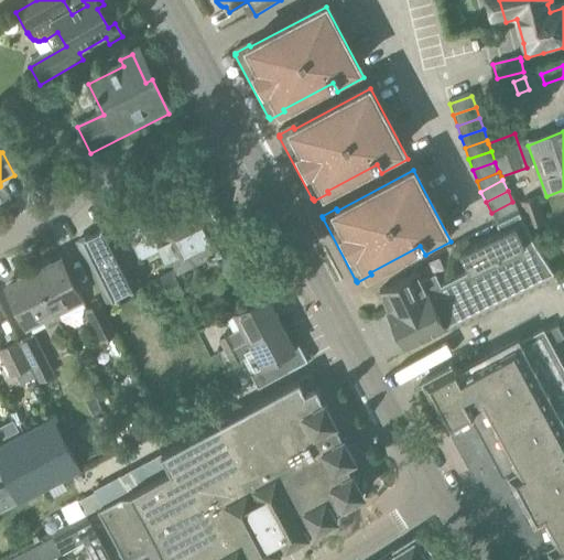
[(518,213),(512,202),(491,213),(497,224),(518,213)]
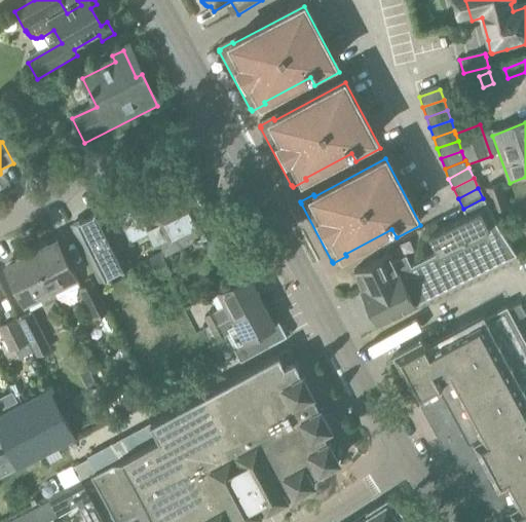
[(506,208),(499,188),(487,193),(494,212),(506,208)]
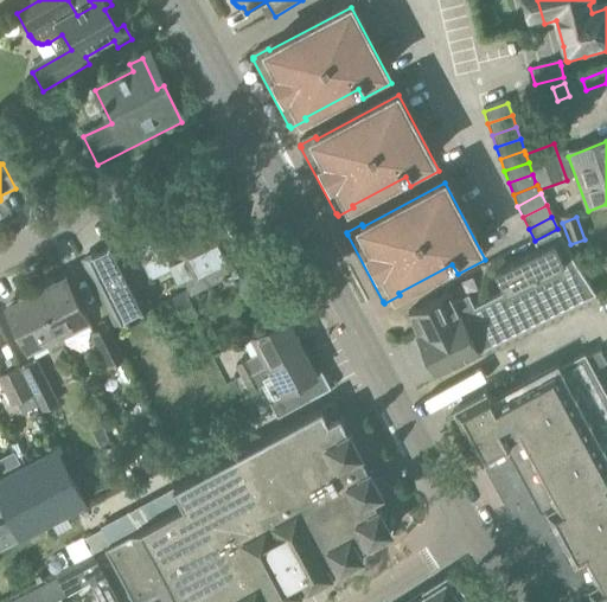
[(247,264),(225,221),(209,229),(206,226),(187,236),(184,229),(136,251),(151,282),(172,271),(178,282),(183,280),(191,296),(228,279),(228,280),(247,269),(246,266),(247,264)]
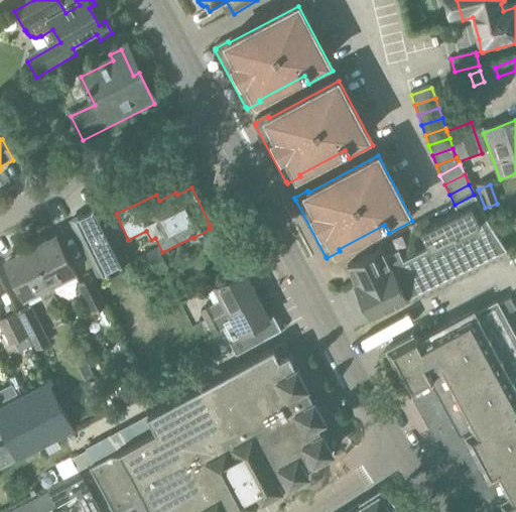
[(392,271),(357,288),(355,288),(371,320),(407,301),(507,253),(488,224),(475,197),(455,207),(459,215),(421,233),(429,250),(403,264),(404,265),(392,271)]
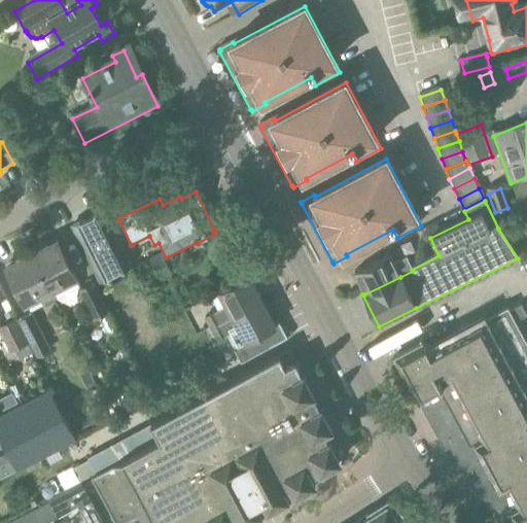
[(105,214),(72,231),(99,285),(133,269),(105,214)]
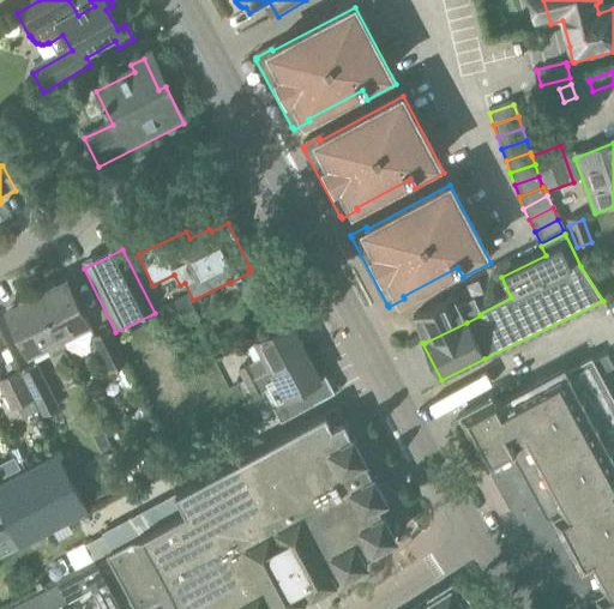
[(92,337),(66,284),(36,300),(64,351),(92,337)]
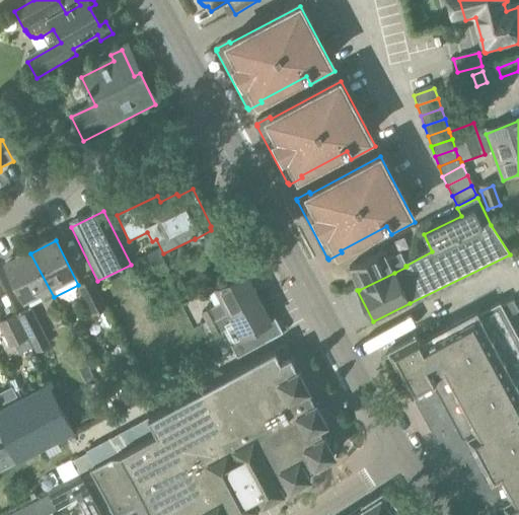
[(54,297),(30,253),(5,266),(24,302),(39,295),(43,303),(54,297)]
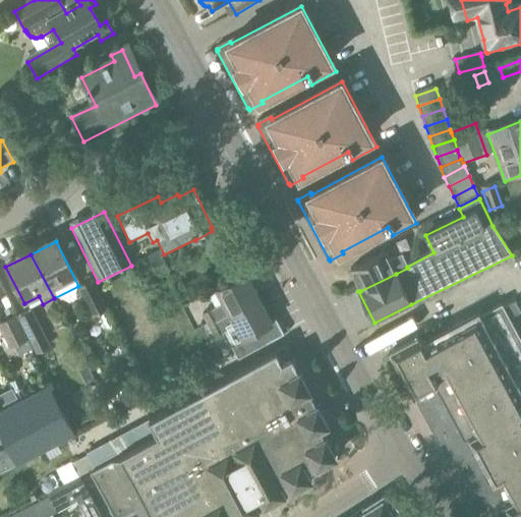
[(408,268),(407,267),(402,255),(390,262),(387,254),(351,272),(360,291),(396,274),(408,268)]
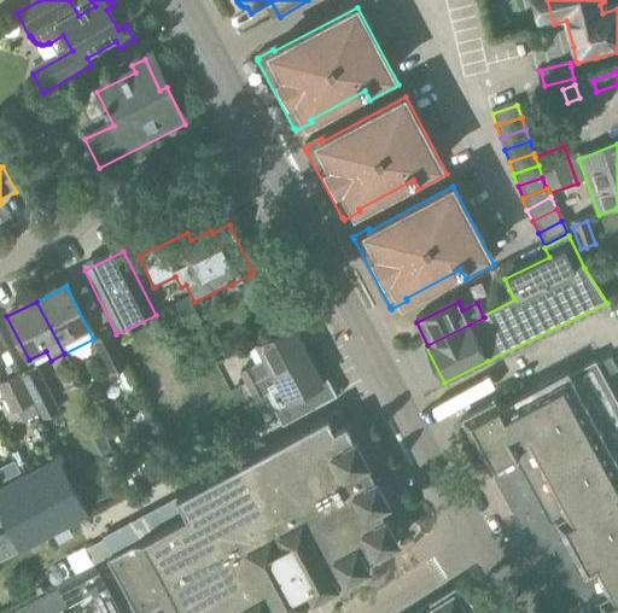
[(186,303),(153,319),(165,343),(197,326),(186,303)]
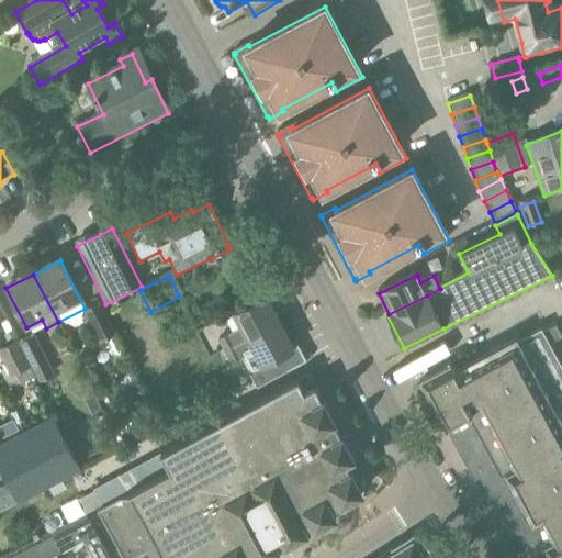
[(220,343),(225,354),(237,347),(248,342),(280,324),(266,298),(234,315),(242,330),(231,335),(231,336),(220,343)]
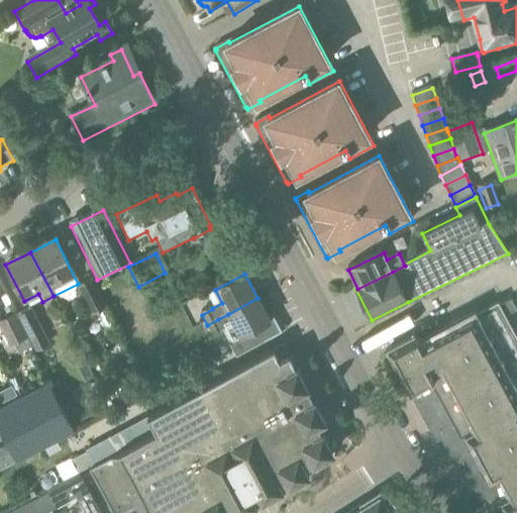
[(91,281),(79,287),(92,316),(105,310),(91,281)]
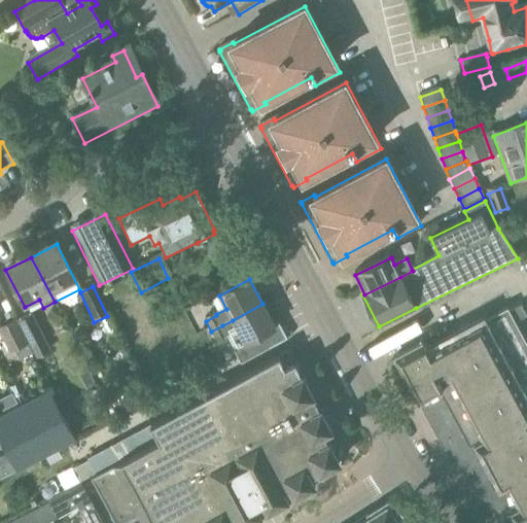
[(274,325),(262,304),(233,320),(222,325),(229,336),(226,337),(241,364),(288,340),(279,323),(274,325)]
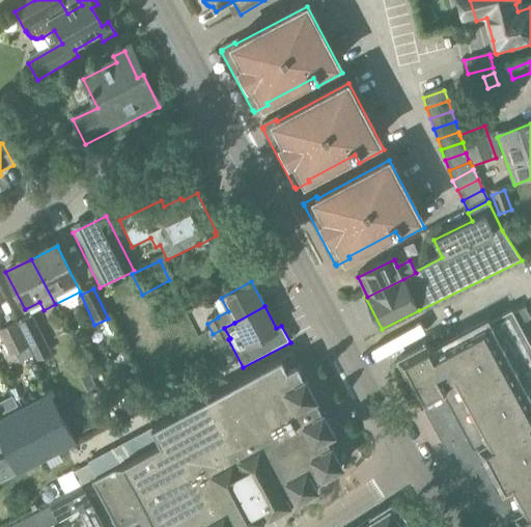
[(530,319),(526,309),(514,315),(520,326),(530,320),(530,319)]
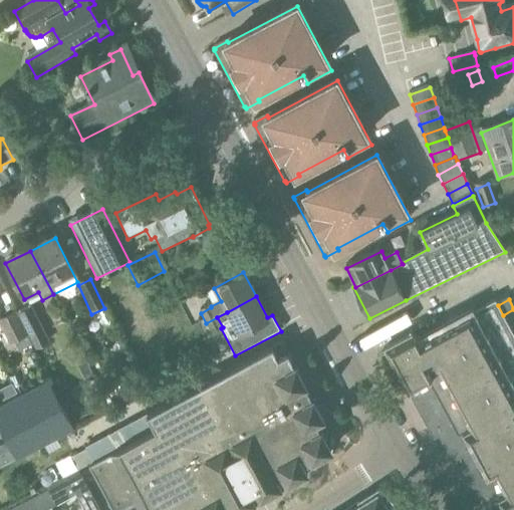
[(513,509),(513,339),(495,304),(427,340),(424,335),(416,339),(413,332),(383,348),(387,353),(377,359),(397,396),(407,391),(434,441),(439,438),(465,486),(473,488),(483,508),(484,509),(513,509)]
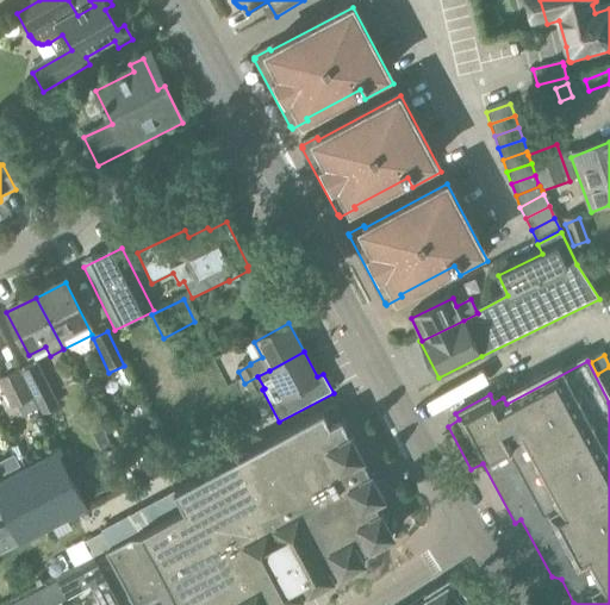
[(55,399),(38,366),(23,373),(39,406),(55,399)]
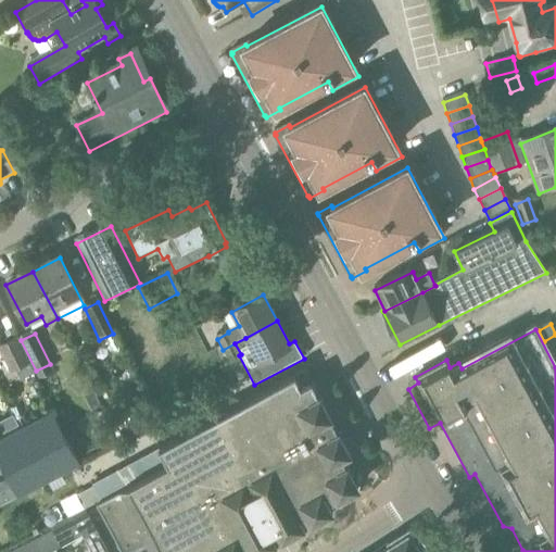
[(0,349),(11,372),(14,371),(21,383),(36,376),(29,364),(28,364),(16,339),(0,347),(0,349)]
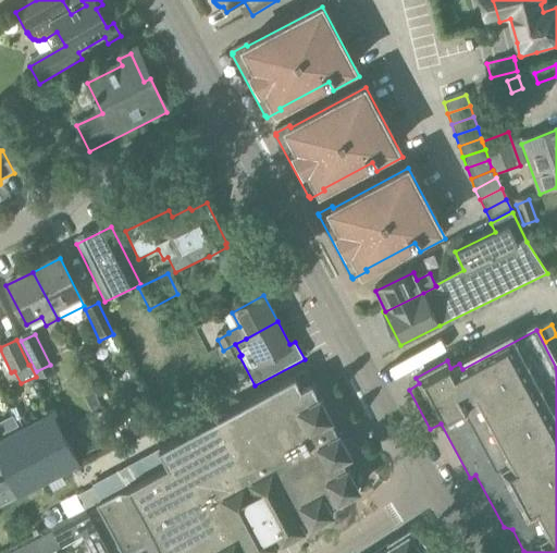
[(235,344),(223,351),(230,361),(239,356),(242,355),(235,344)]
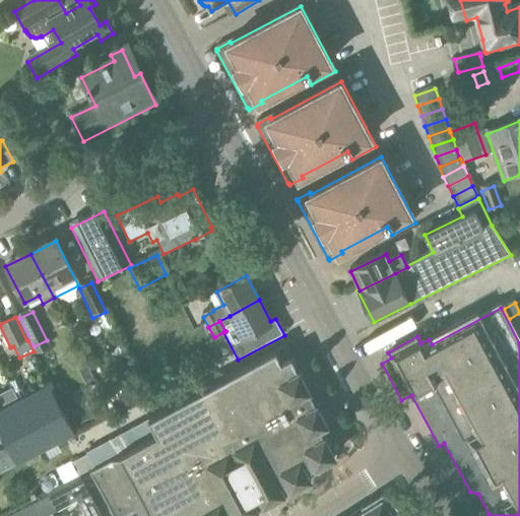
[(310,390),(286,346),(149,421),(157,437),(90,472),(114,515),(128,515),(139,510),(142,515),(246,515),(265,505),(265,506),(266,505),(266,504),(291,491),(293,492),(294,491),(293,490),(312,479),(308,472),(324,463),(329,445),(321,429),(328,425),(318,406),(319,405),(318,404),(317,405),(310,392),(311,391),(311,390),(310,390)]
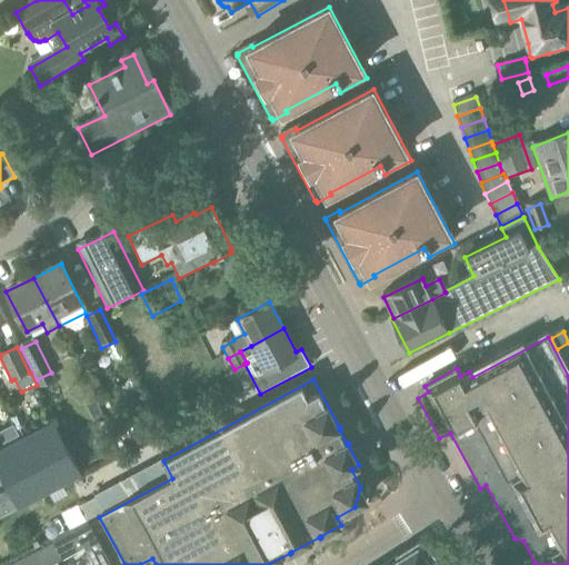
[(92,423),(101,418),(95,403),(85,407),(92,423)]
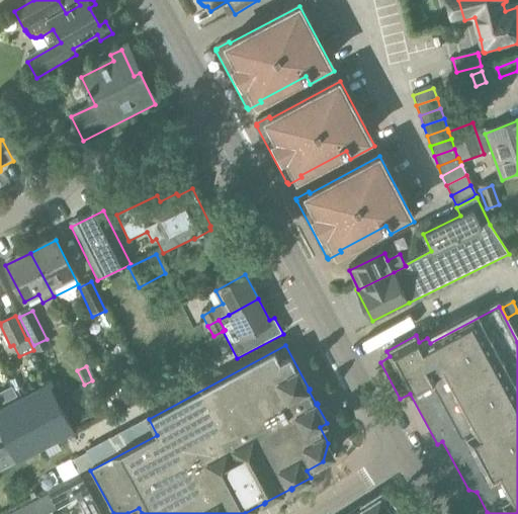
[(0,472),(8,467),(17,463),(74,433),(49,386),(0,410),(0,430),(8,446),(0,450),(0,472)]
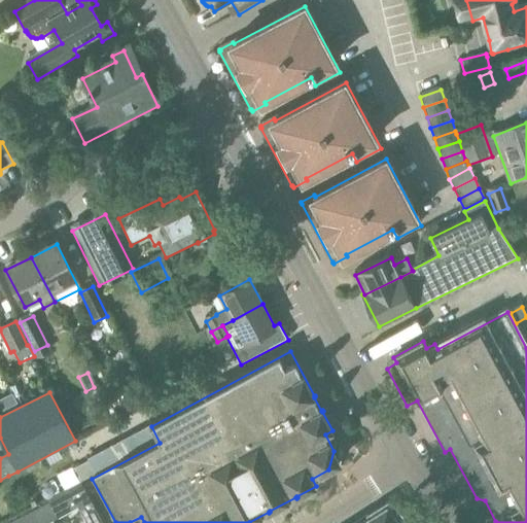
[(82,488),(49,506),(57,522),(78,510),(84,522),(102,522),(82,488)]
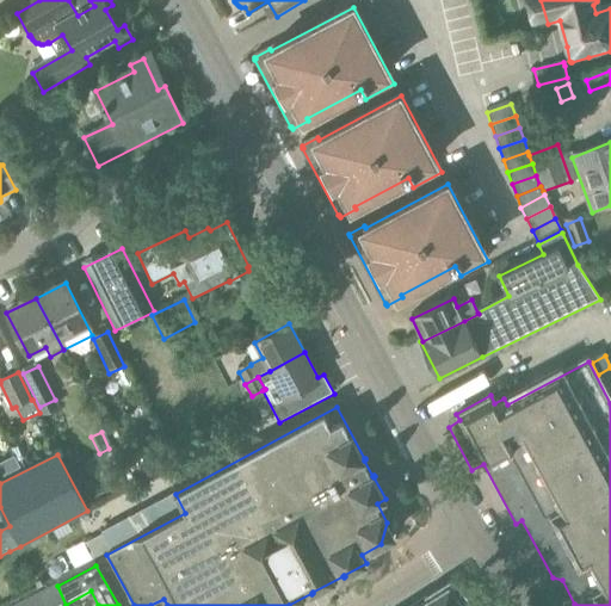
[(57,586),(22,605),(66,605),(57,586)]
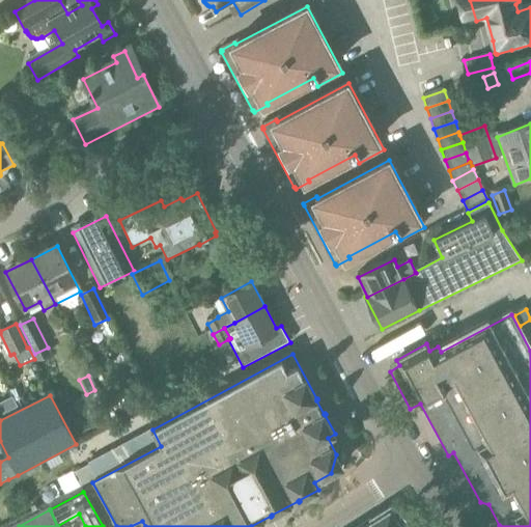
[(403,526),(390,509),(363,526),(403,526)]
